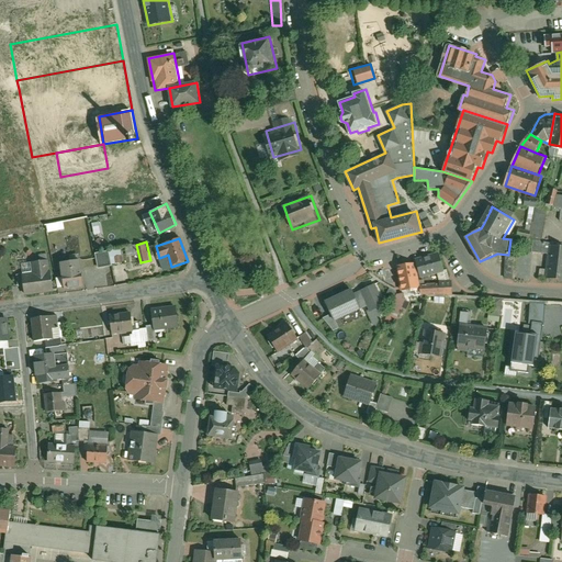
[(123,246),(124,257),(137,256),(136,245),(123,246)]
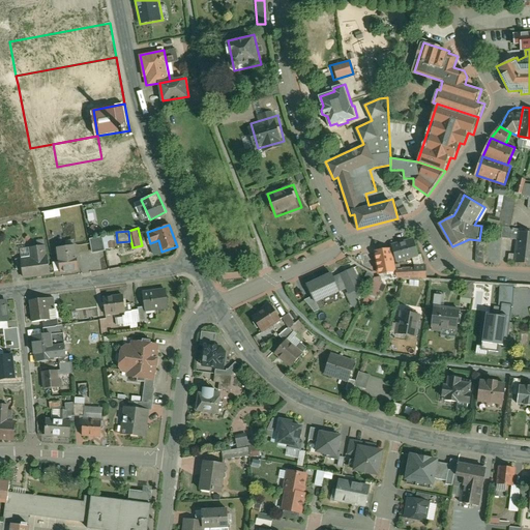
[(529,232),(519,231),(516,262),(529,263),(529,232)]
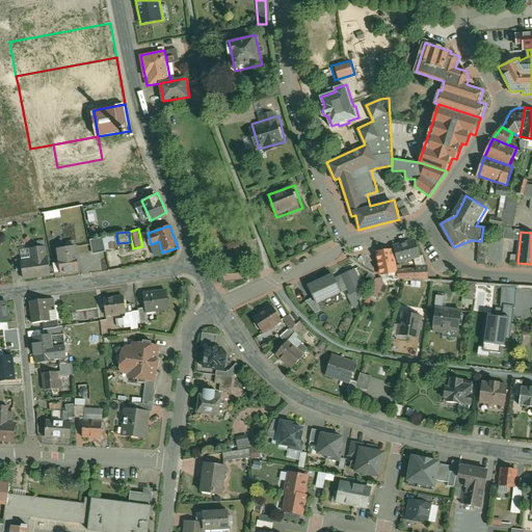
[(115,250),(114,236),(88,238),(89,251),(115,250)]
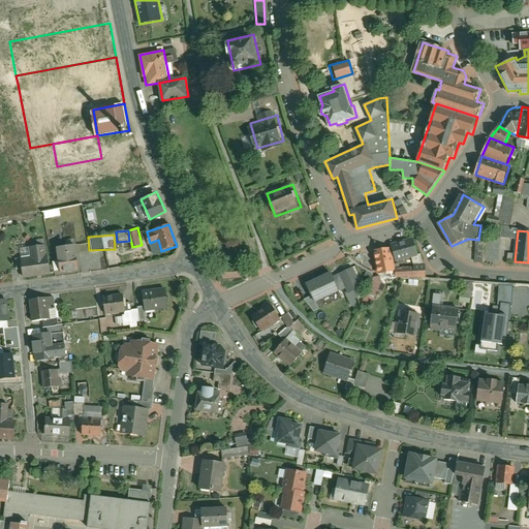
[(419,255),(414,237),(391,244),(393,248),(396,261),(419,255)]
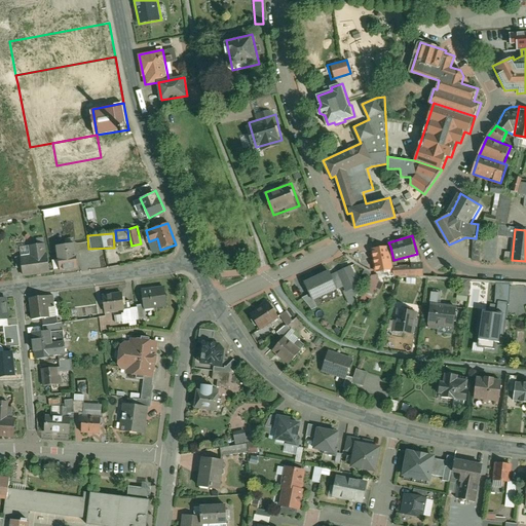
[(499,237),(483,236),(482,263),(498,264),(499,237)]
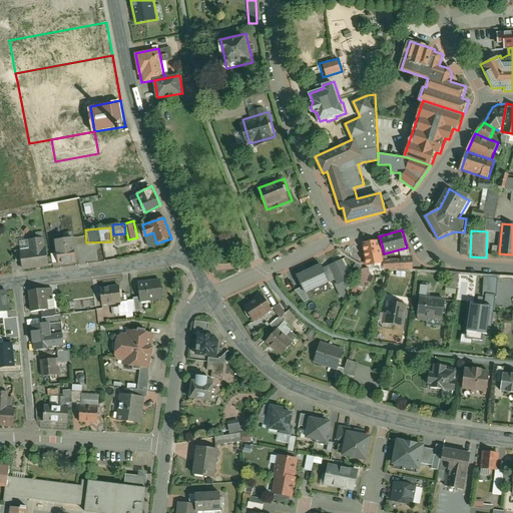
[(74,235),(56,237),(59,263),(77,260),(74,235)]
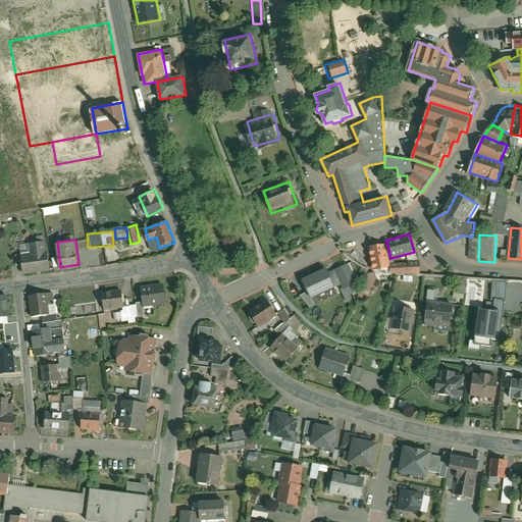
[(47,242),(21,246),(25,274),(51,270),(47,242)]
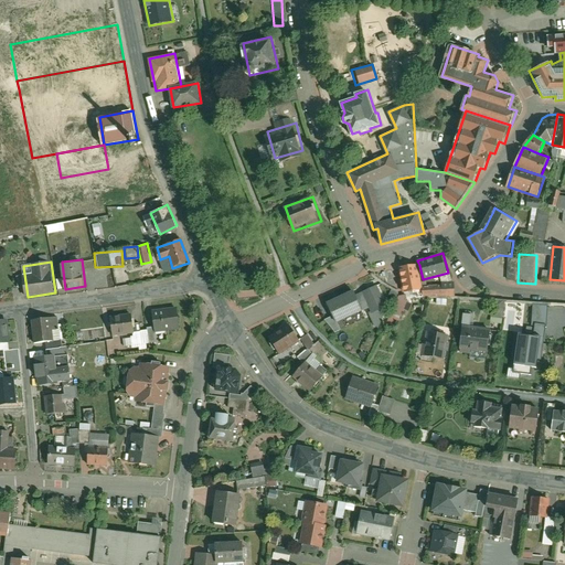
[(422,288),(419,265),(400,267),(403,289),(422,288)]
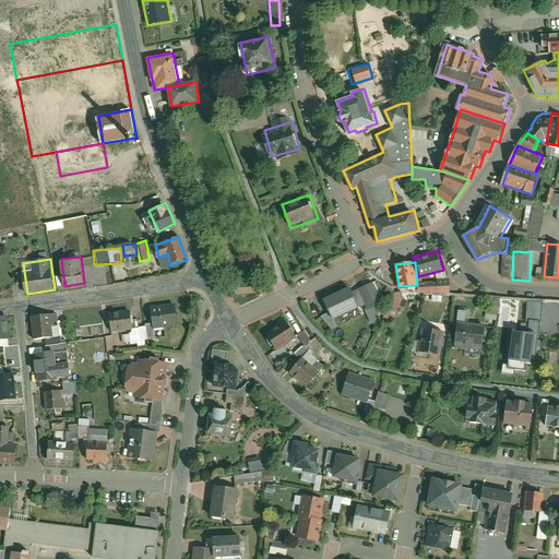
[(384,302),(375,282),(358,289),(367,310),(384,302)]
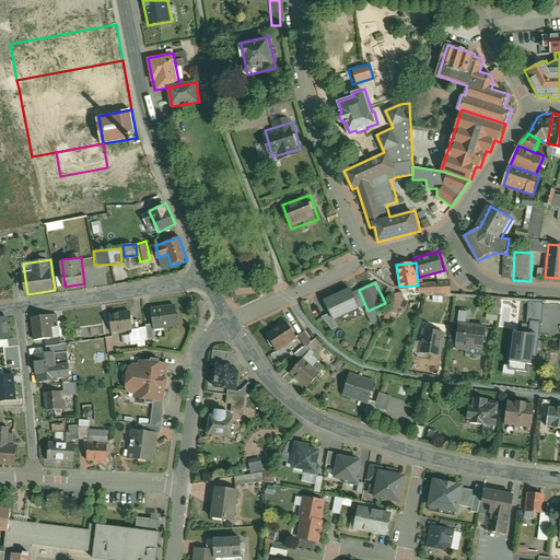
[(352,288),(326,299),(335,318),(361,307),(352,288)]
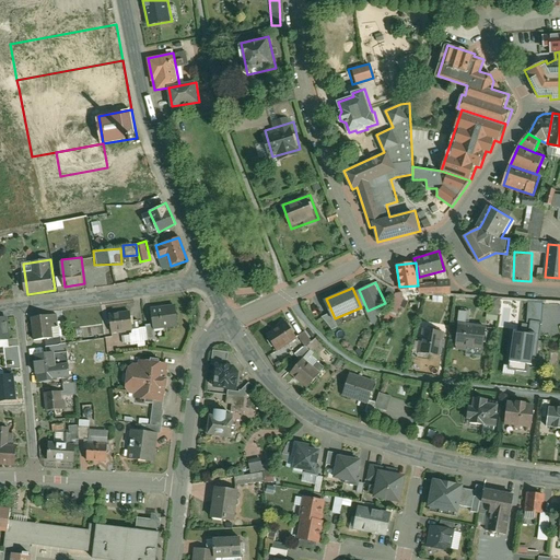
[(391,325),(396,310),(403,312),(407,301),(398,298),(400,294),(393,292),(382,322),(391,325)]
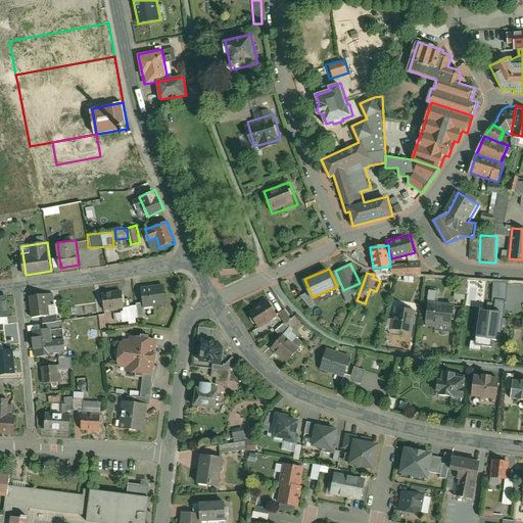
[(463,294),(466,279),(459,277),(456,292),(463,294)]
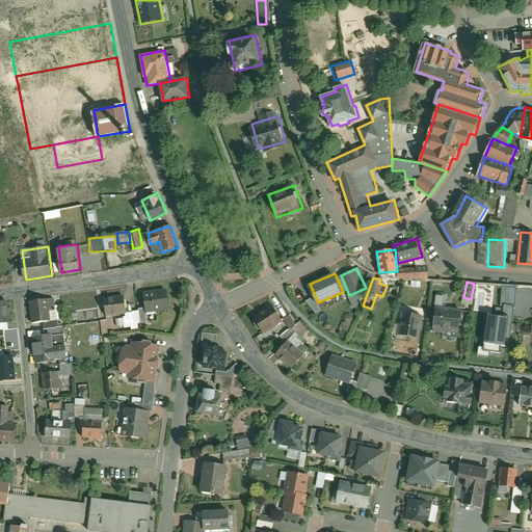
[(167,288),(144,291),(148,312),(170,310),(167,288)]
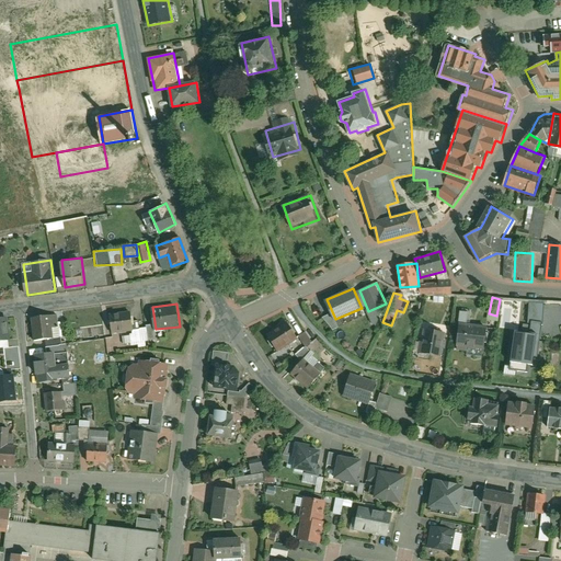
[(133,310),(110,313),(113,334),(136,332),(133,310)]
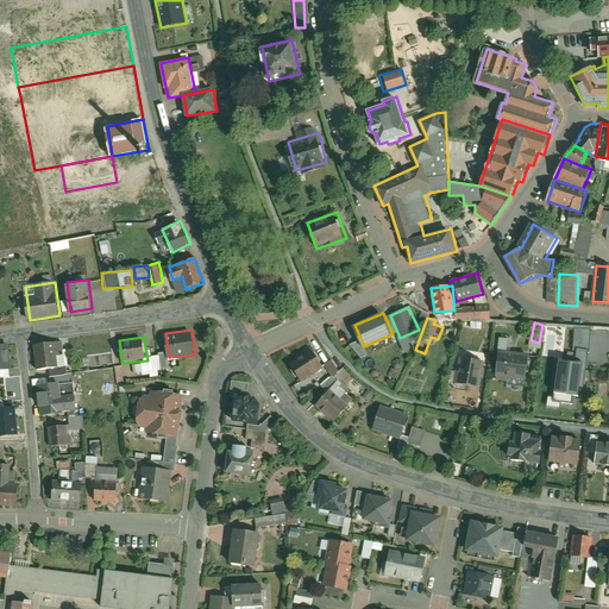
[(58,341),(37,344),(39,370),(62,366),(58,341)]
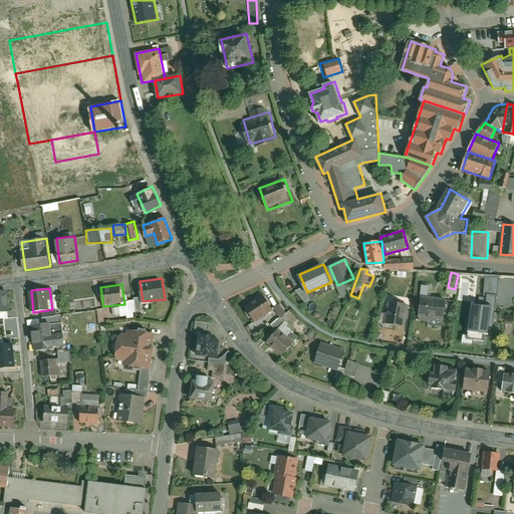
[(8,289),(0,290),(0,311),(11,310),(8,289)]
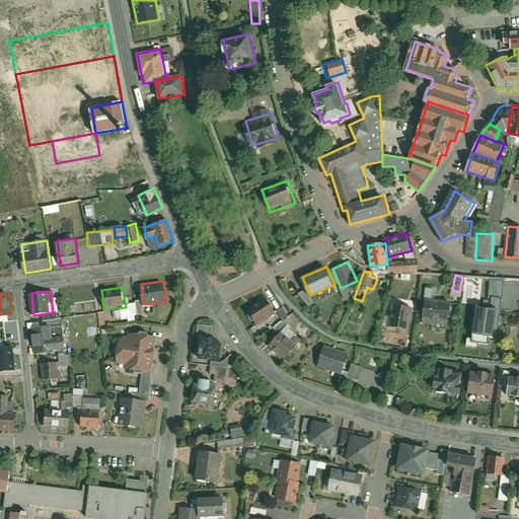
[(267,296),(247,309),(258,325),(278,313),(267,296)]
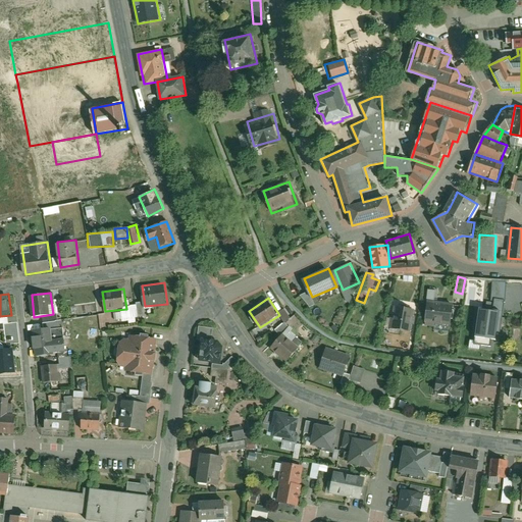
[(452,305),(427,302),(424,325),(434,326),(434,322),(450,324),(452,305)]
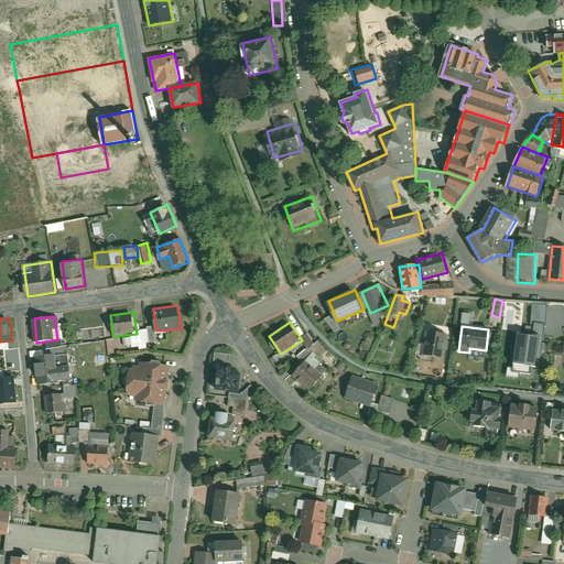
[(449,334),(427,331),(423,356),(445,359),(449,334)]
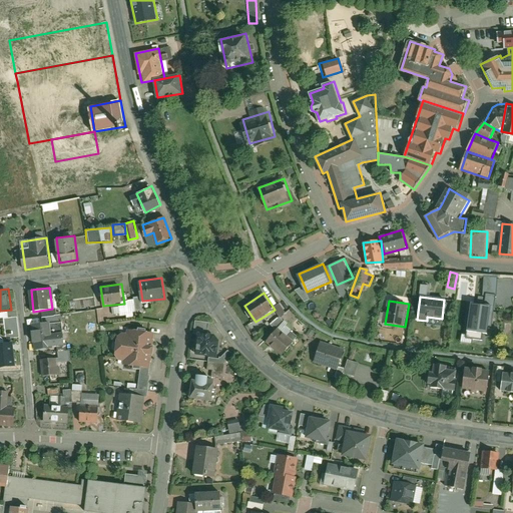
[(491,306),(470,303),(465,336),(472,336),(472,340),(482,341),(483,334),(486,335),(487,327),(491,327),(493,312),(490,312),(491,306)]
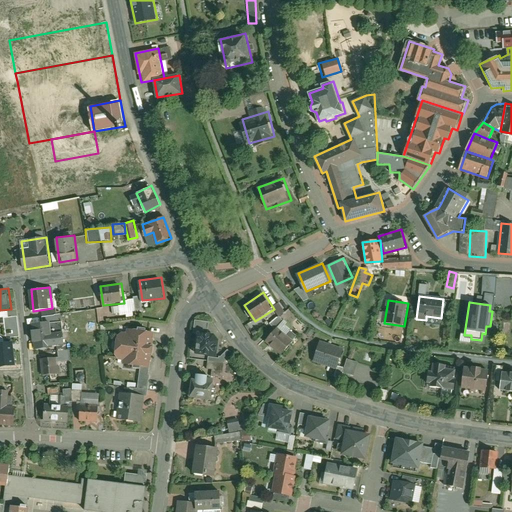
[(63,321),(33,324),(35,349),(65,346),(63,321)]
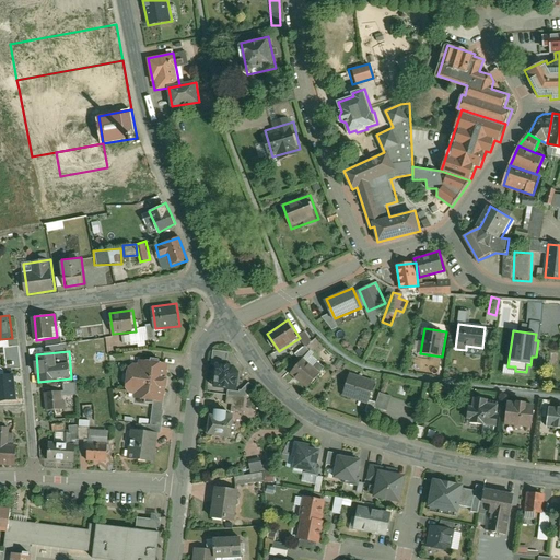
[(172,361),(132,356),(127,396),(165,401),(172,361)]
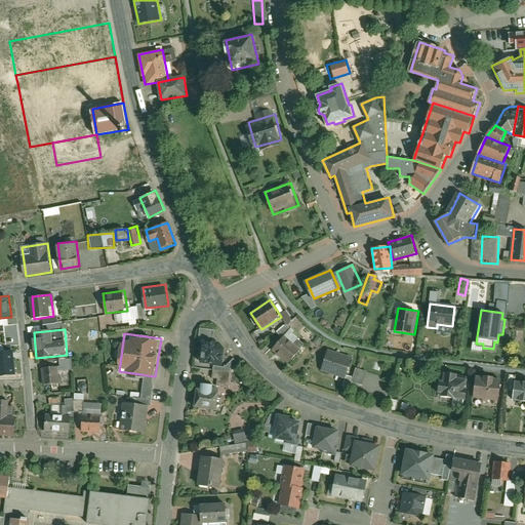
[(301,350),(286,336),(273,351),(289,364),(301,350)]
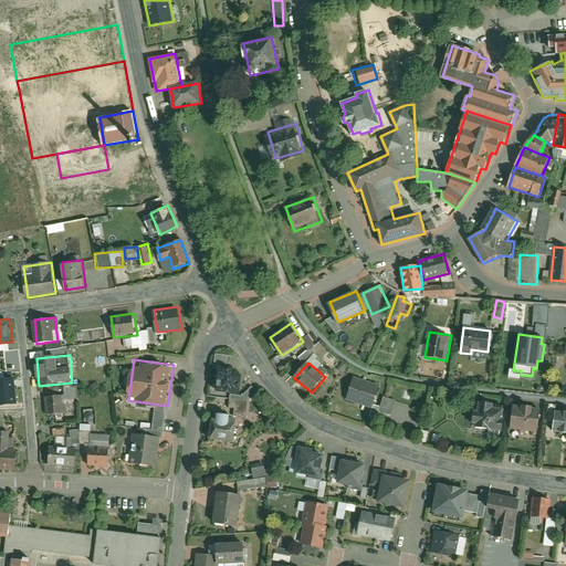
[(216,390),(240,394),(242,376),(238,369),(219,366),(216,390)]
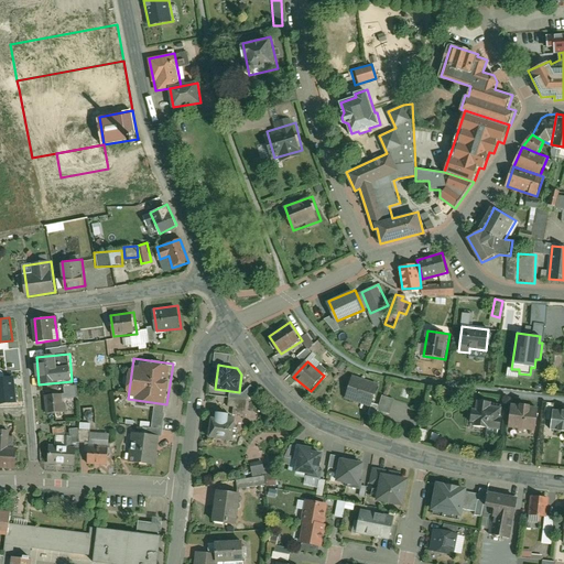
[(15,373),(0,376),(0,403),(20,401),(15,373)]
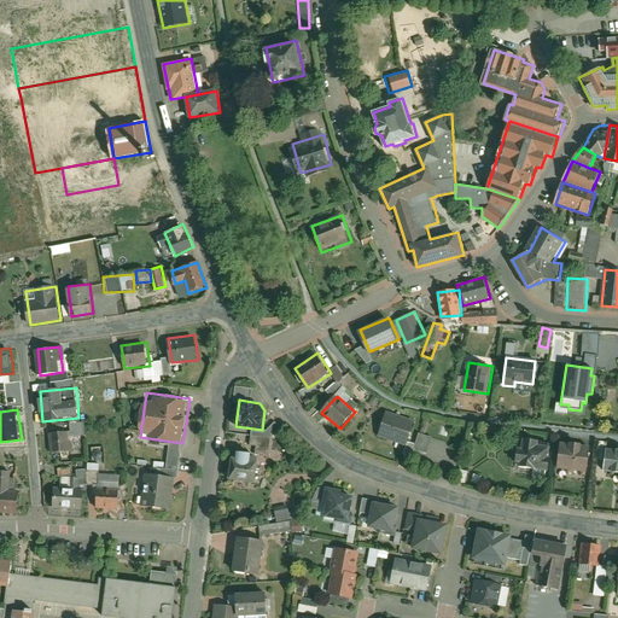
[(418,421),(388,410),(378,436),(408,448),(418,421)]
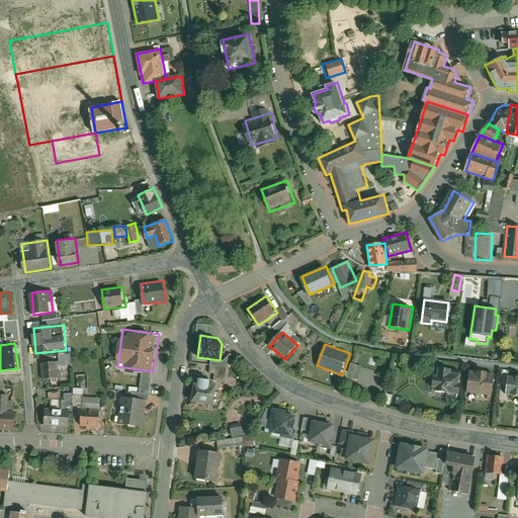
[(57,360),(41,362),(45,380),(60,378),(57,360)]
